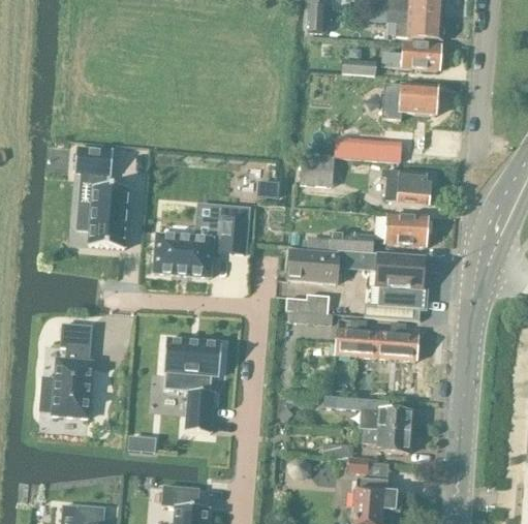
[(370,0),(369,8),(370,8),(385,9),(385,7),(442,12),(443,1),(445,0),(370,0)]
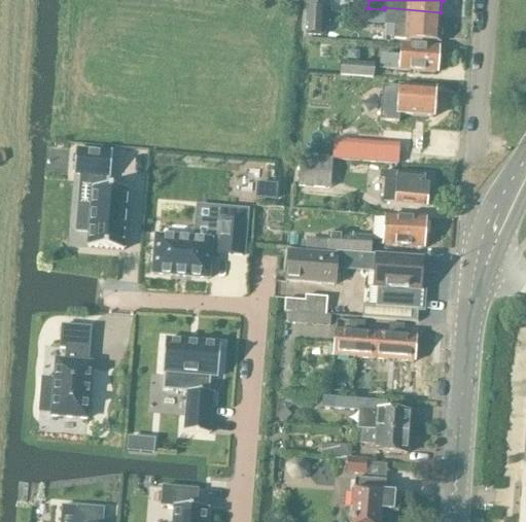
[(309,4),(308,32),(316,32),(316,18),(322,18),(323,5),(309,4)]
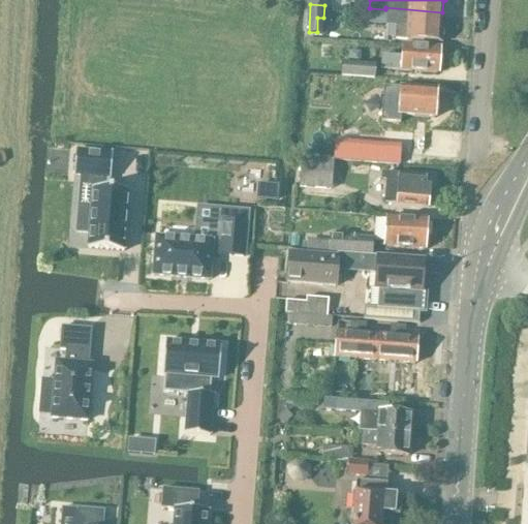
[(369,8),(369,20),(384,21),(384,22),(397,23),(397,34),(408,35),(441,37),(441,33),(443,32),(443,26),(442,24),(442,12),(385,7),(385,9),(370,8),(369,8)]
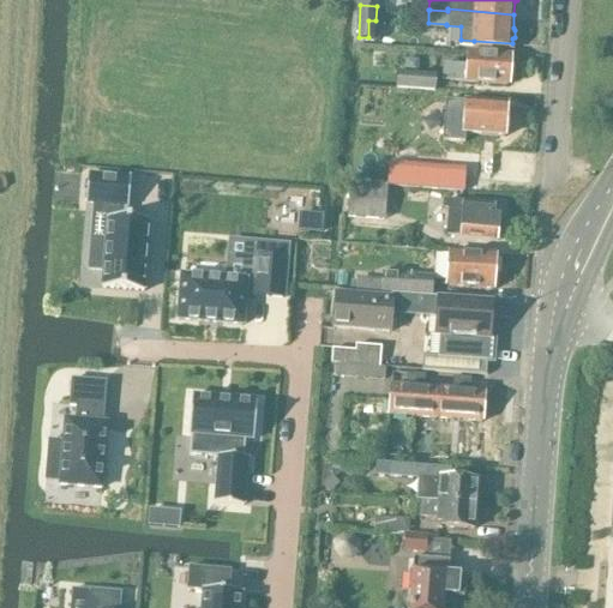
[(509,80),(511,50),(468,47),(467,60),(444,59),(443,76),(509,80)]
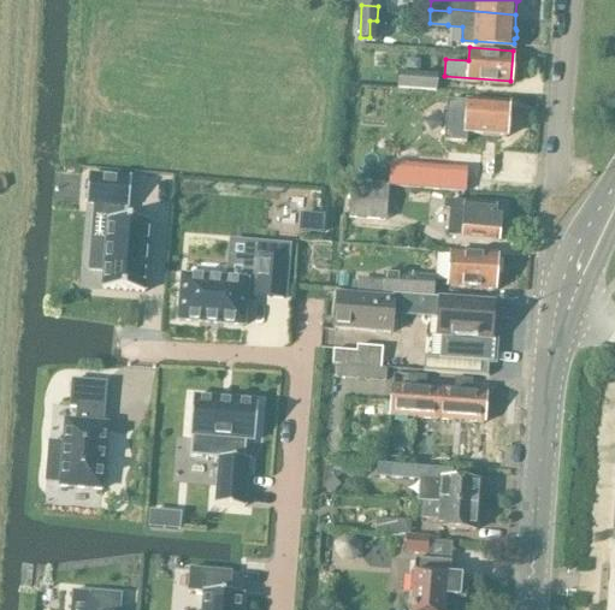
[(438,70),(400,67),(398,82),(437,86),(438,70)]
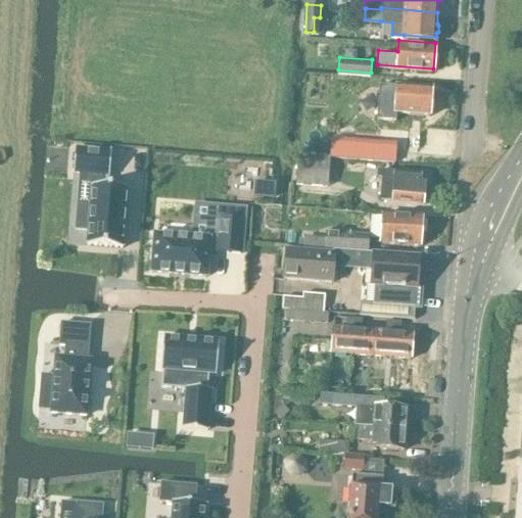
[(380,81),(377,115),(395,118),(396,109),(430,111),(431,110),(434,107),(435,99),(432,95),(432,85),(380,81)]
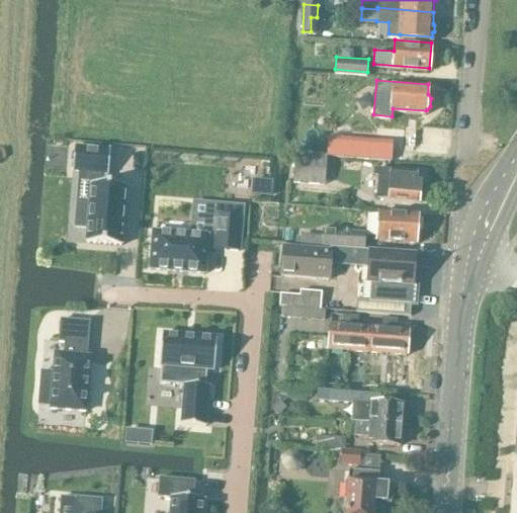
[(393,139),(351,136),(350,155),(392,158),(393,139)]
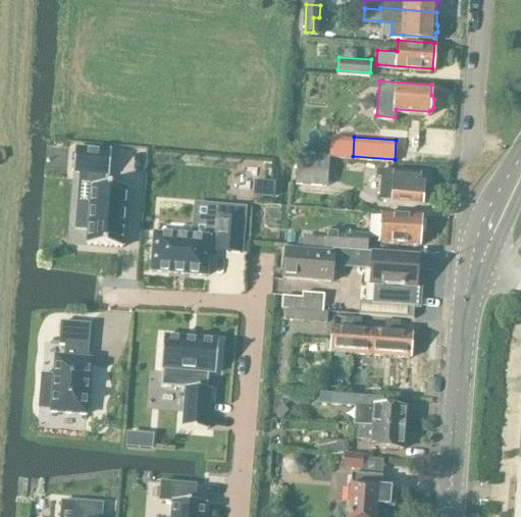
[(77,146),(75,169),(80,169),(76,208),(75,226),(89,227),(88,241),(122,243),(123,230),(126,185),(106,184),(107,171),(109,171),(111,149),(77,146)]
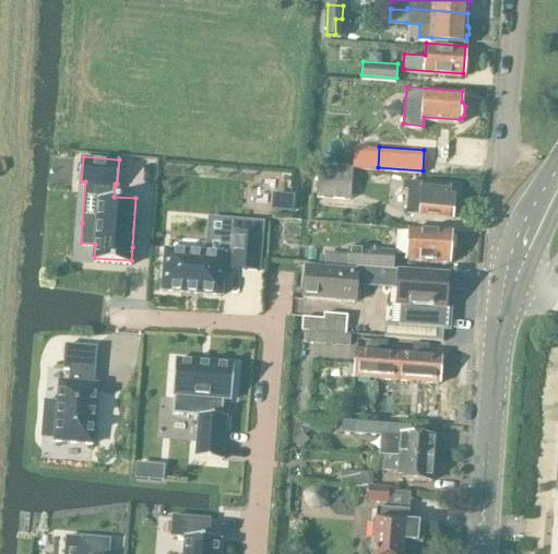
[(320,163),(318,191),(347,193),(351,193),(351,190),(353,166),(341,165),(341,164),(320,163)]
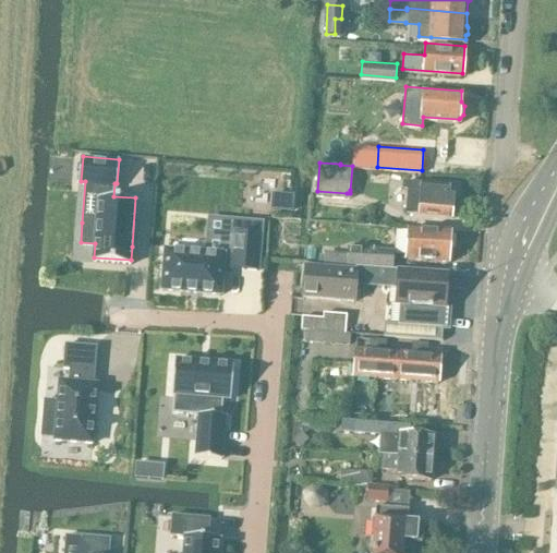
[(449,192),(450,182),(404,178),(404,183),(409,184),(407,207),(452,212),(453,193),(449,192)]
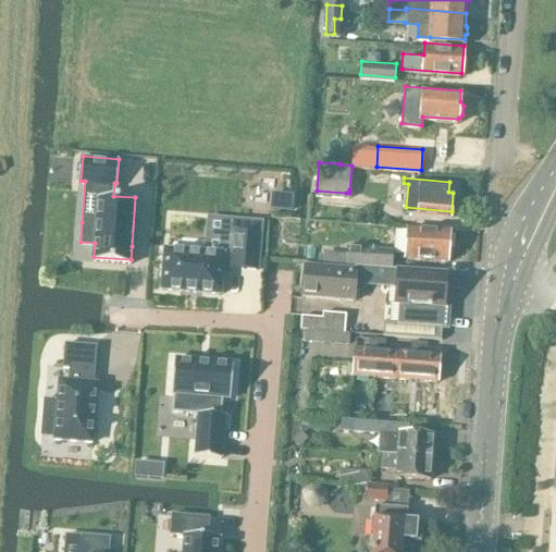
[(167,245),(163,285),(222,291),(224,260),(259,264),(262,218),(229,216),(225,249),(167,245)]
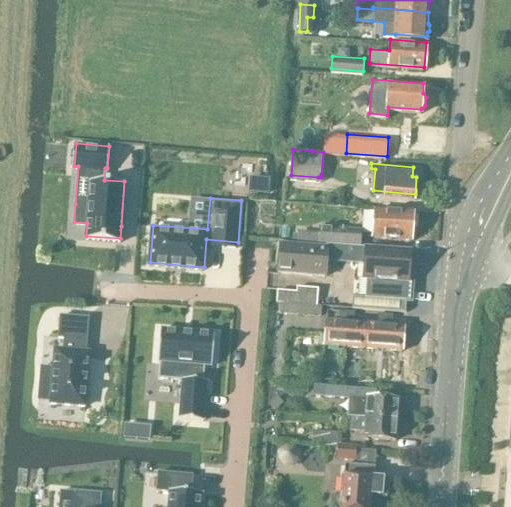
[(414,208),(376,206),(374,234),(412,236),(414,208)]
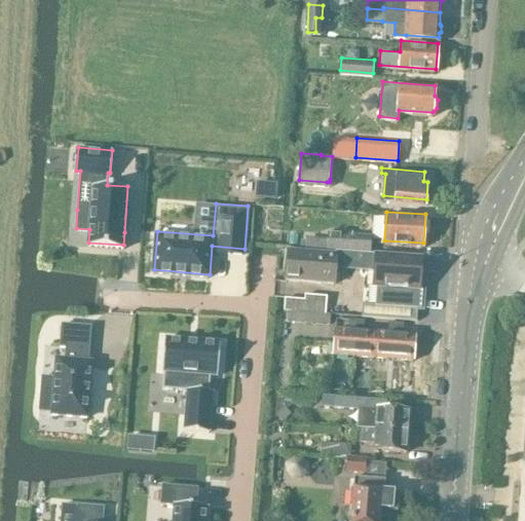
[(329,248),(329,246),(370,249),(371,232),(330,229),(330,235),(306,233),(305,246),(329,248)]
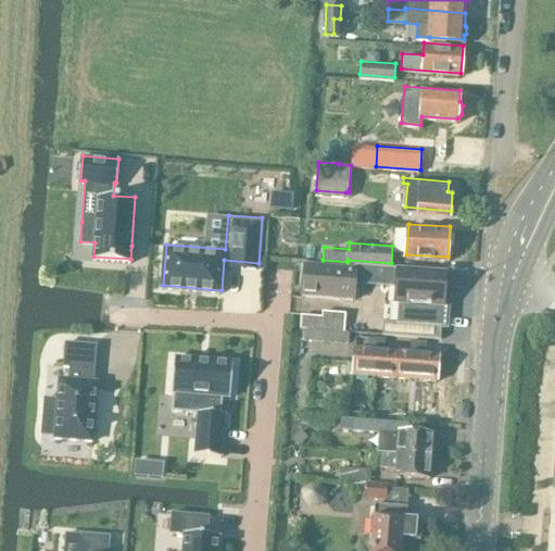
[(301,295),(305,295),(355,299),(356,280),(396,284),(395,299),(399,299),(398,320),(446,323),(448,301),(444,300),(446,270),(400,266),(400,265),(355,262),(355,264),(307,261),(303,261),(301,295)]
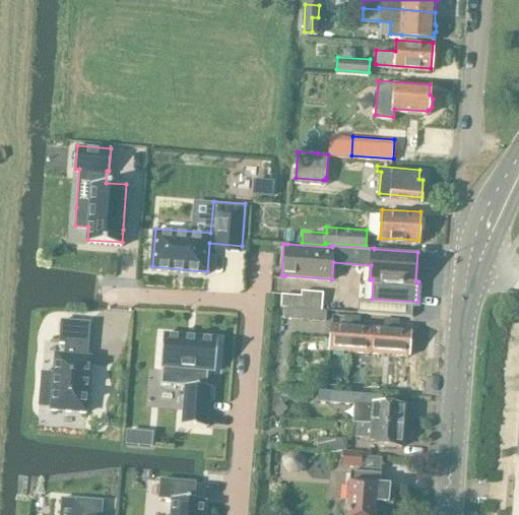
[(281,305),(283,305),(322,307),(324,290),(302,288),(301,294),(281,292),(281,305)]
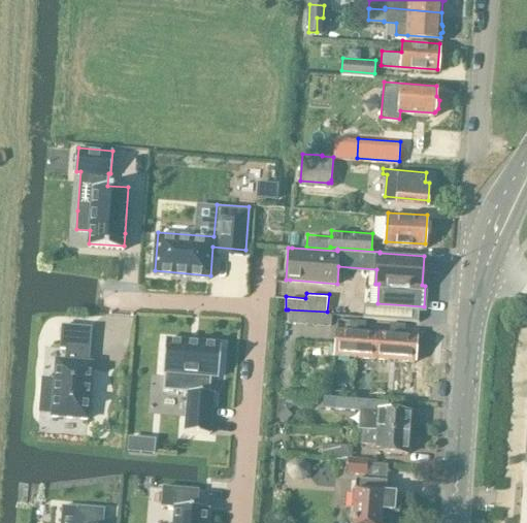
[(289,321),(331,323),(332,313),(289,311),(289,321)]
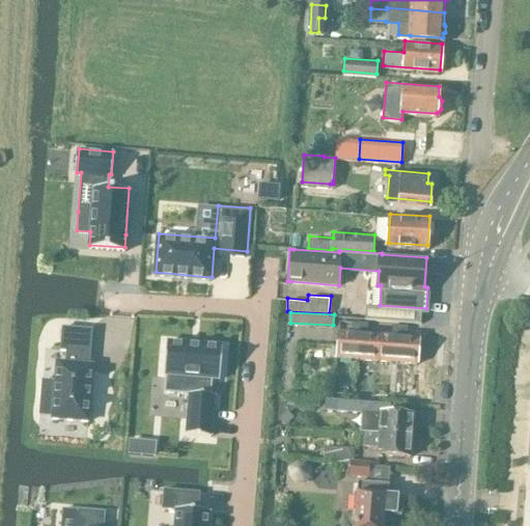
[(337,354),(358,356),(361,320),(353,319),(352,329),(339,328),(337,354)]
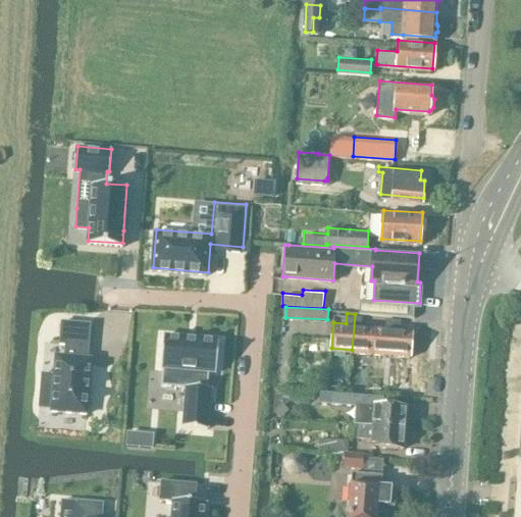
[(355,314),(352,350),(371,351),(373,325),(361,324),(362,314),(355,314)]
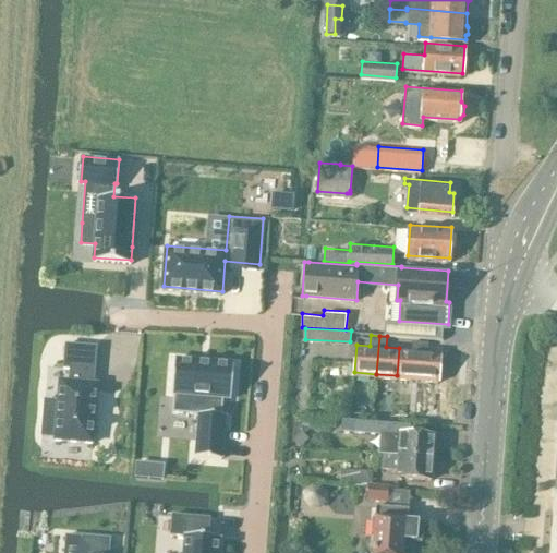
[(399,348),(397,375),(418,376),(421,338),(412,338),(412,349),(399,348)]
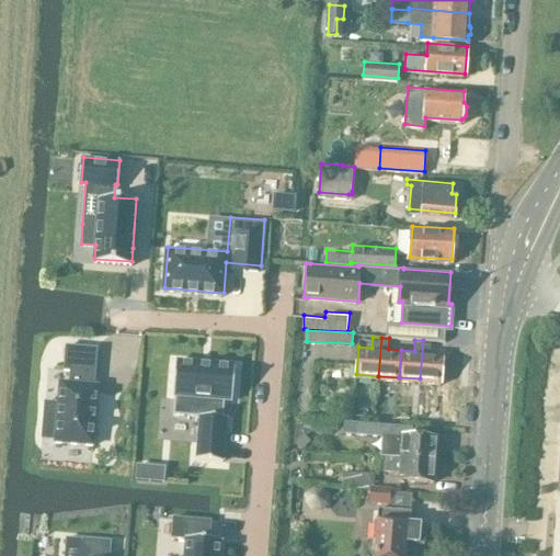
[(423,340),(420,378),(442,381),(444,353),(431,352),(431,341),(423,340)]
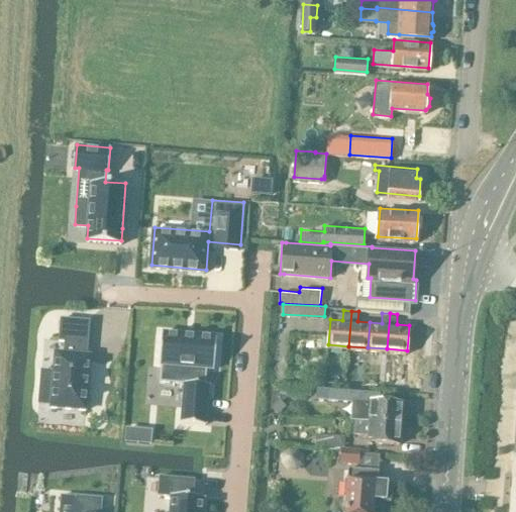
[(40,368),(37,402),(52,403),(86,406),(91,353),(86,352),(90,318),(62,316),(61,337),(65,337),(64,350),(57,349),(55,369),(40,368)]
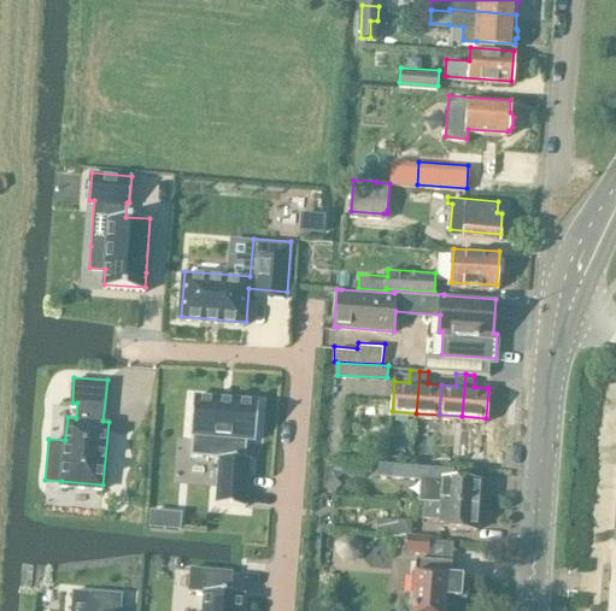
[(254,436),(258,399),(195,394),(192,432),(195,432),(194,451),(222,453),(218,499),(245,501),(248,457),(245,457),(246,435),(254,436)]
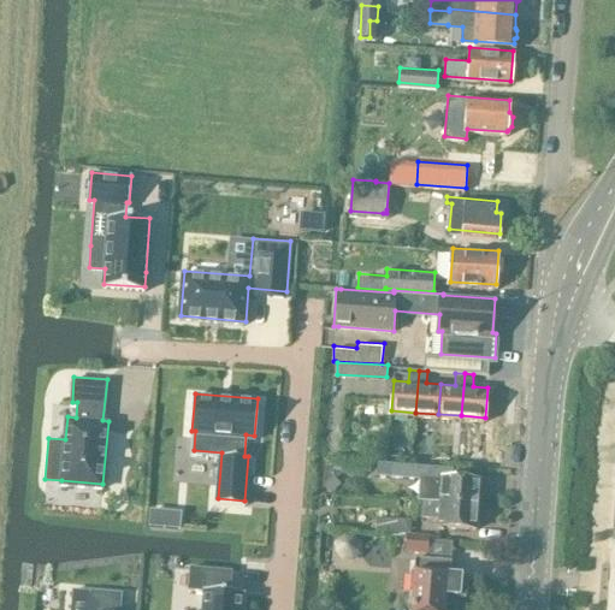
[(419,497),(423,497),(441,498),(479,501),(480,477),(432,473),(433,465),(396,462),(395,472),(409,473),(420,474),(419,497)]
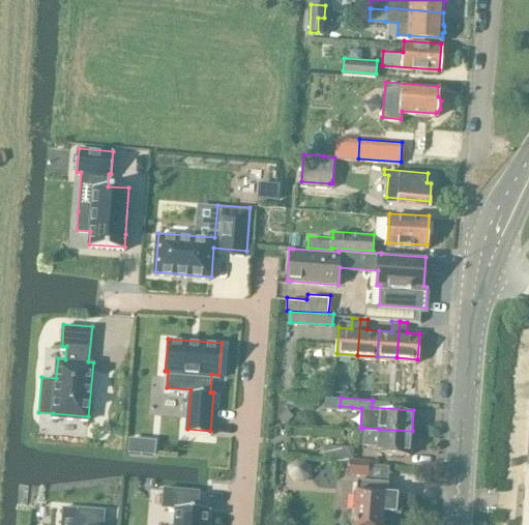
[(278,421),(282,423),(288,423),(288,414),(280,413),(278,421)]
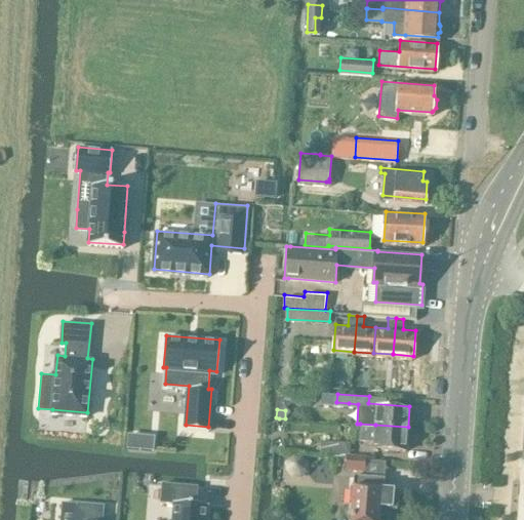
[(406,447),(408,427),(375,425),(360,424),(359,437),(374,438),(373,445),(406,447)]
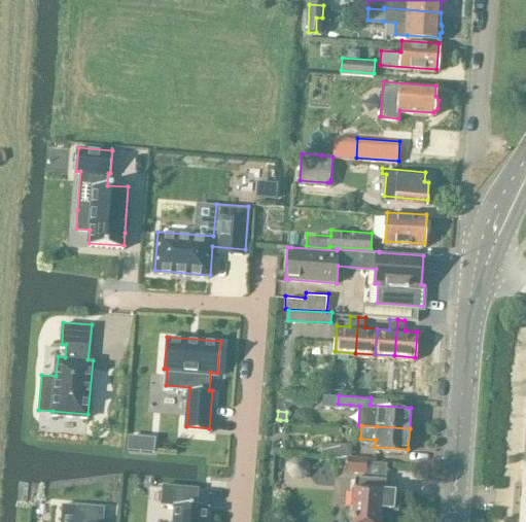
[(321,453),(352,454),(352,442),(322,441),(321,453)]
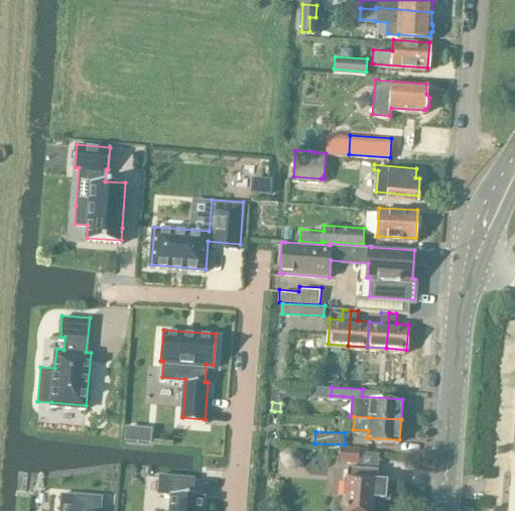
[(280,460),(287,468),(296,468),(303,462),(304,452),(298,445),(288,444),(281,451),(280,460)]
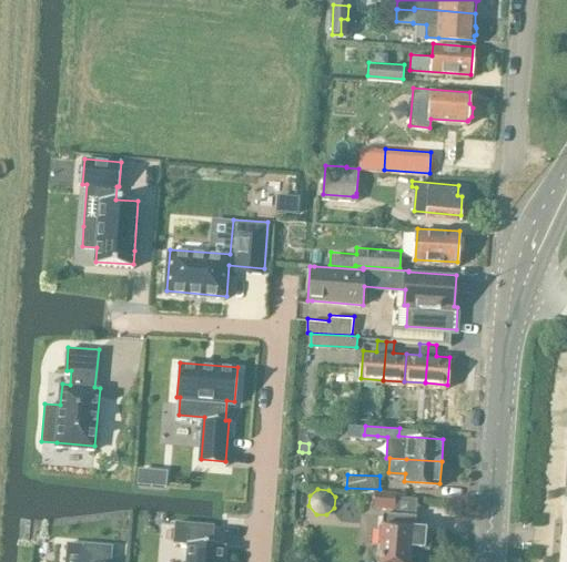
[(395,490),(376,489),(375,504),(394,506),(395,490)]
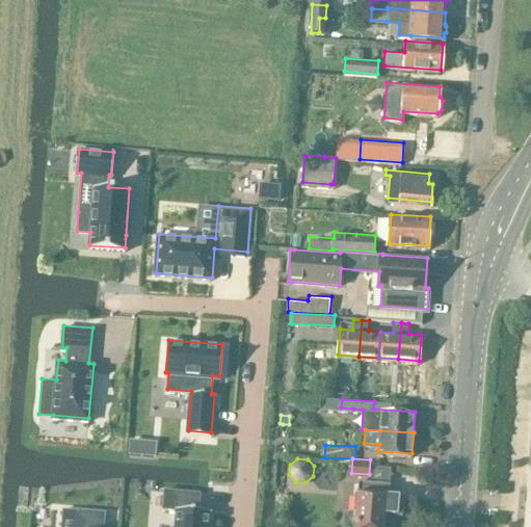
[(359,478),(354,526),(383,526),(386,510),(403,512),(404,495),(390,494),(391,481),(359,478)]
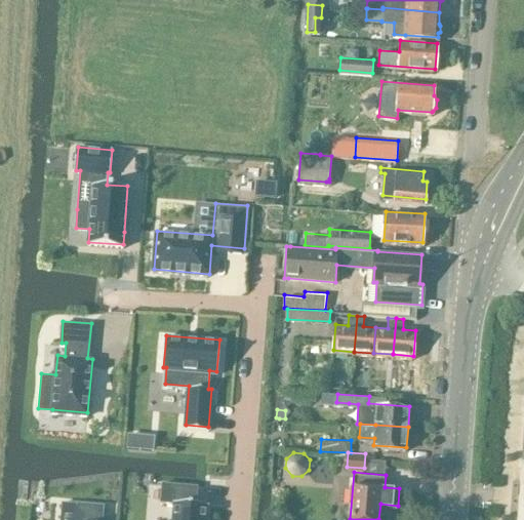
[(162,481),(160,501),(173,502),(172,519),(204,519),(206,504),(196,503),(197,484),(162,481)]
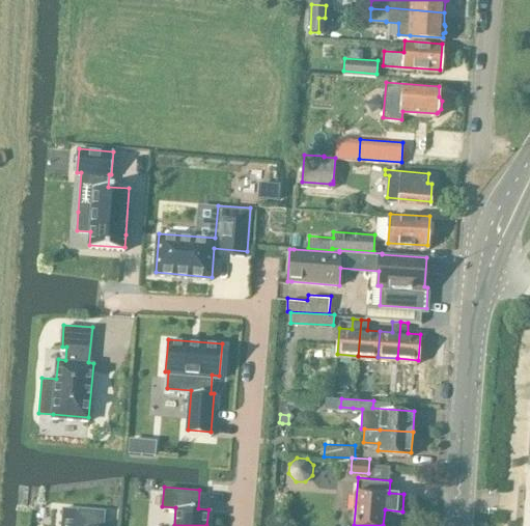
[(103,525),(105,509),(78,507),(76,525),(103,525)]
